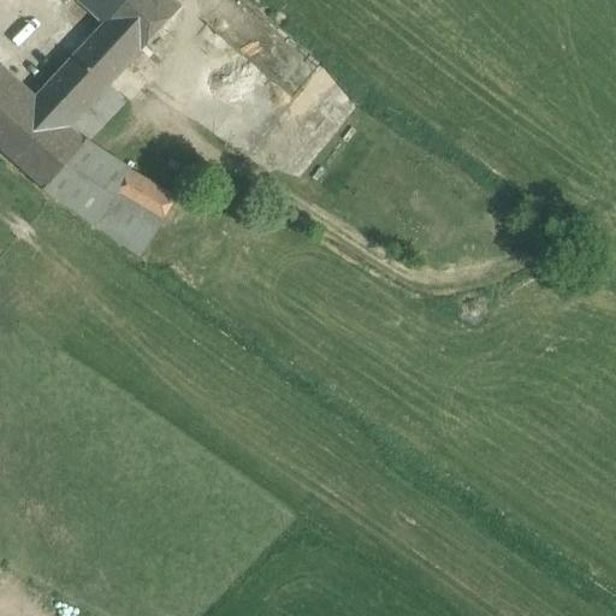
[(181,7),(172,0),(78,0),(105,24),(138,54),(181,7)]
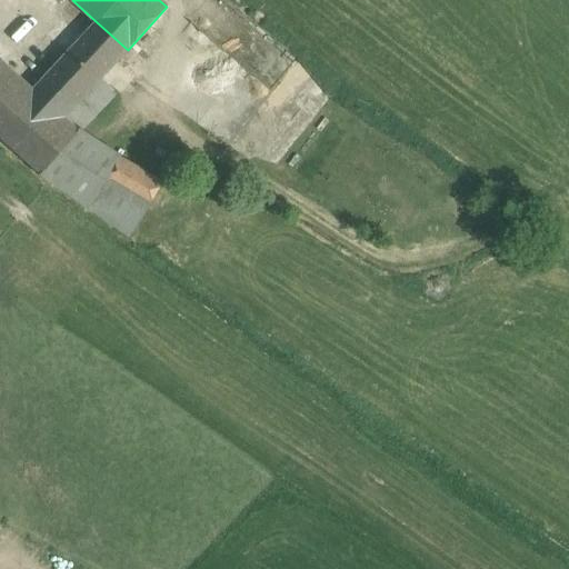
[(396,252),(493,213),(217,0),(215,0),(133,89),(396,252)]
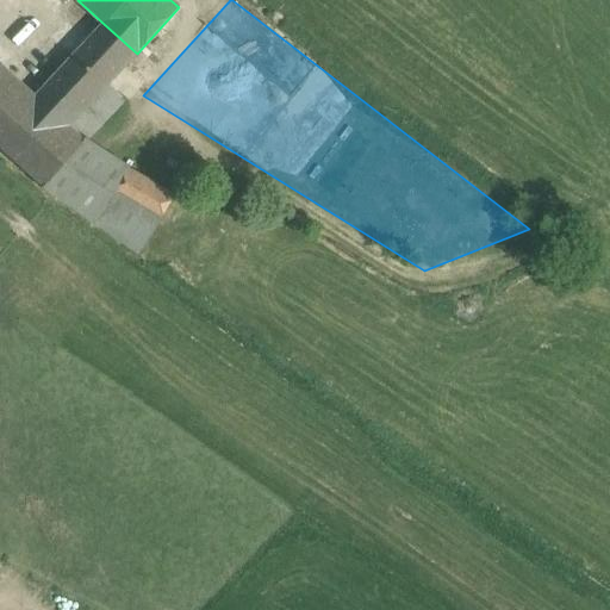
[(137,54),(104,24),(91,37),(124,68),(137,54)]
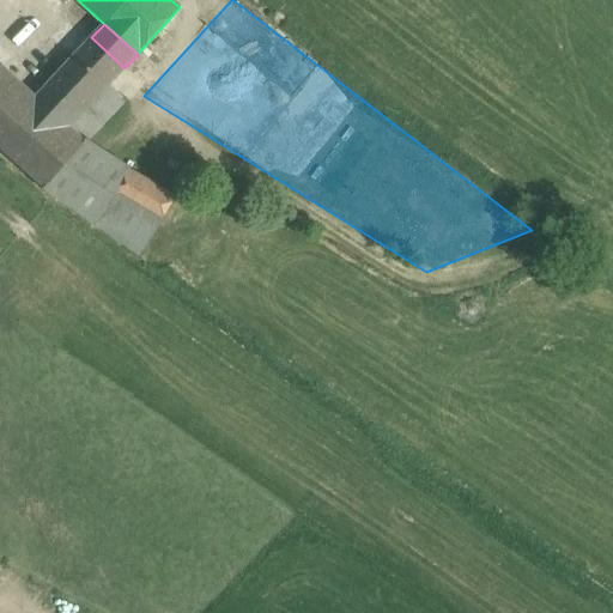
[(125,68),(91,37),(36,97),(71,127),(110,84),(125,68)]
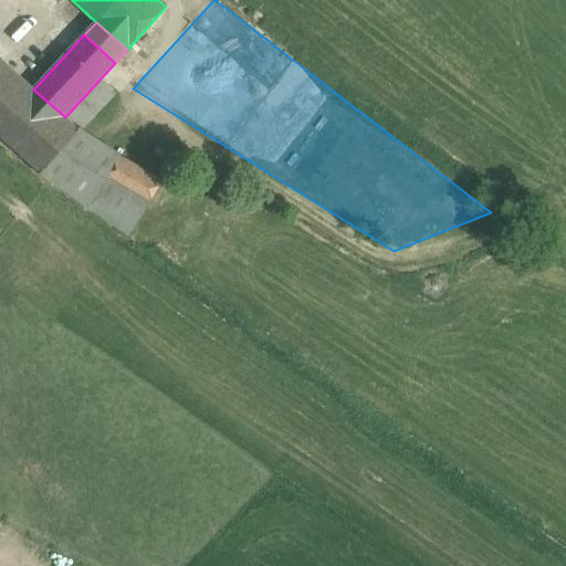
[(33,90),(0,59),(0,136),(42,175),(43,174),(80,130),(65,117),(33,90)]
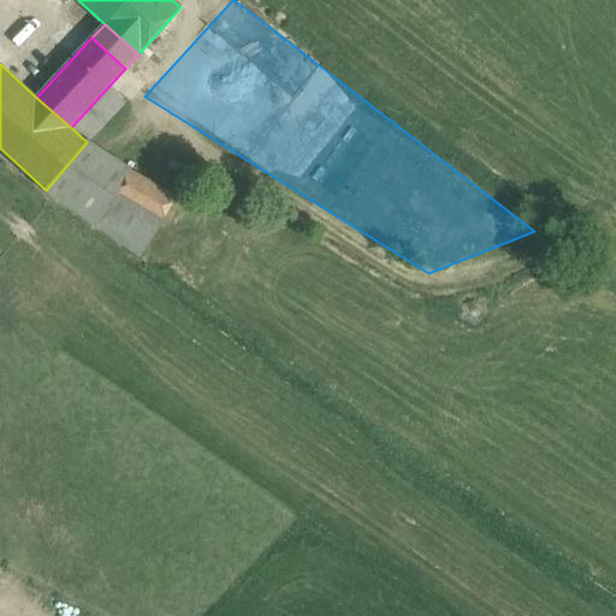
[(111,84),(71,128),(87,142),(128,101),(111,84)]
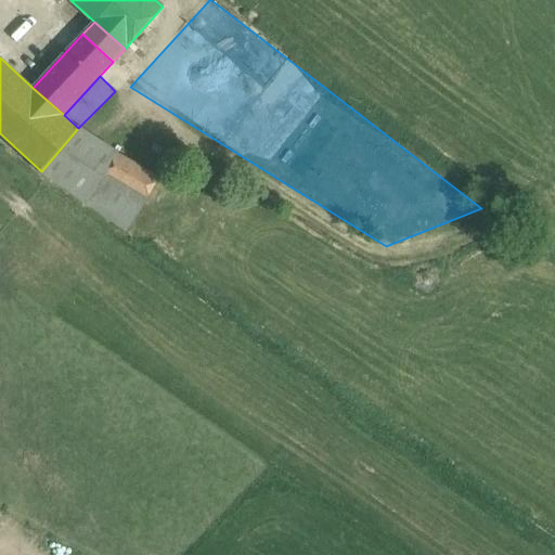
[(116,152),(78,128),(42,170),(86,202),(102,176),(116,152)]
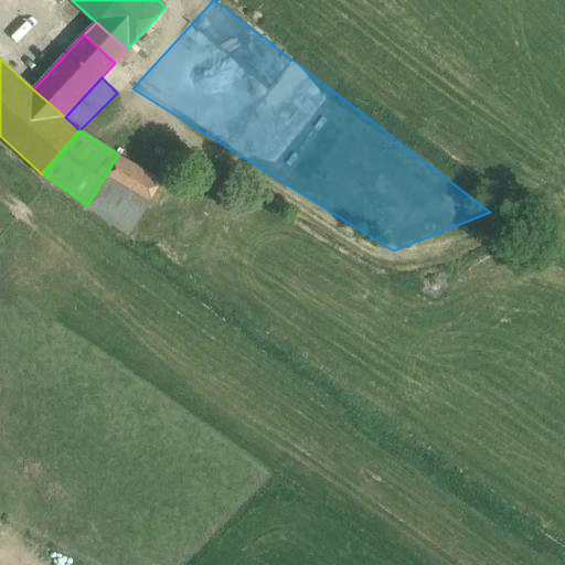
[(162,181),(118,155),(104,179),(147,204),(148,204),(162,181)]
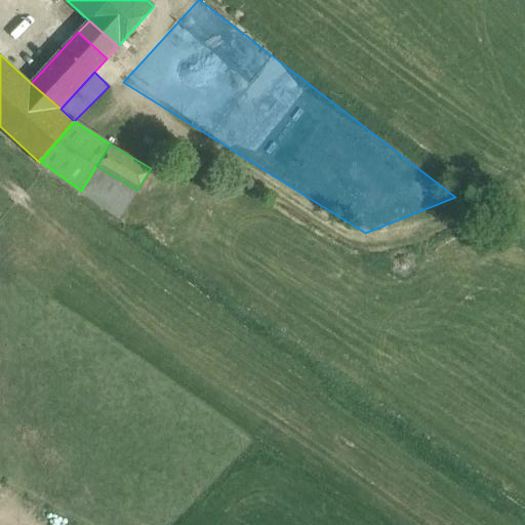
[(136,190),(96,166),(81,191),(120,218),(136,190)]
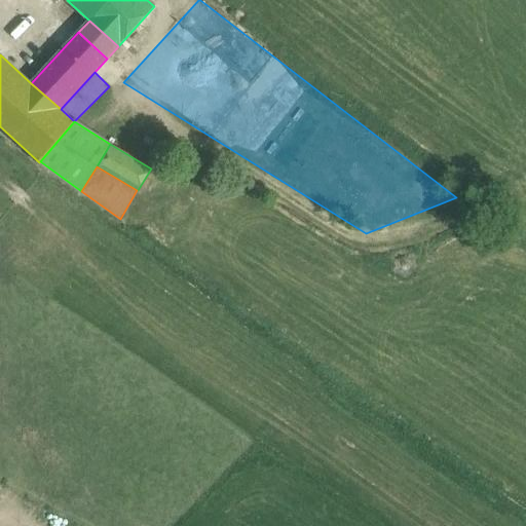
All buildings are outlined.
